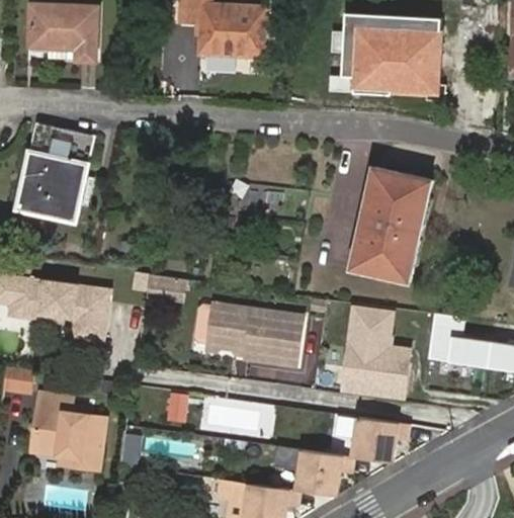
[(206,23),(208,56),(271,57),(270,4),(209,3),(208,0),(194,0),(194,22),(206,23)]
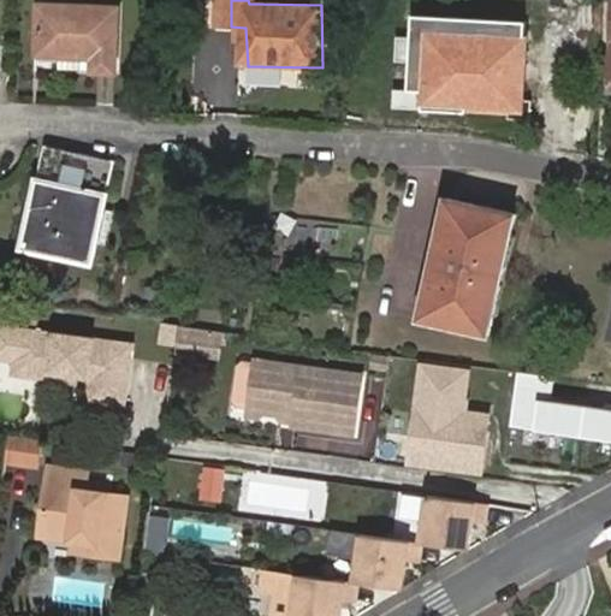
[(42,10),(41,58),(79,59),(79,73),(118,75),(118,12),(42,10)]
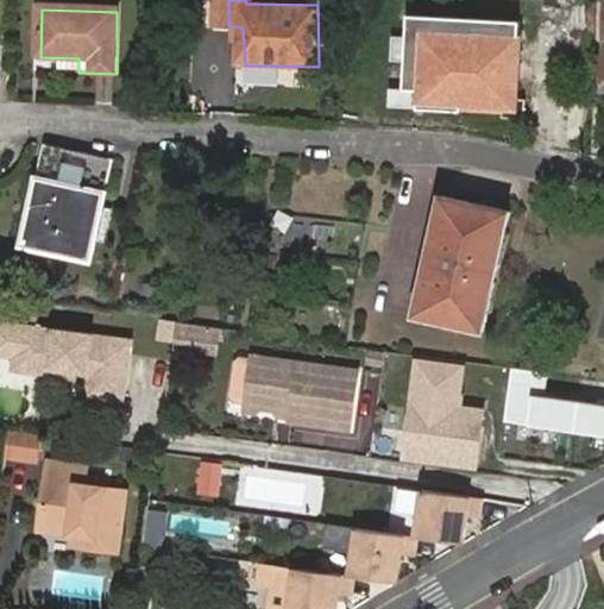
[(421,31),(417,102),(514,107),(518,13),(467,12),(466,33),(421,31)]
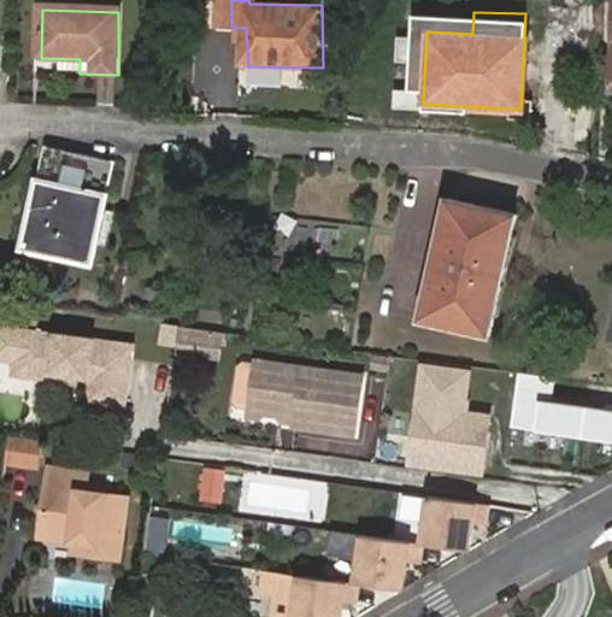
[(80,59),(41,58),(41,64),(63,65),(63,74),(80,74),(80,59)]
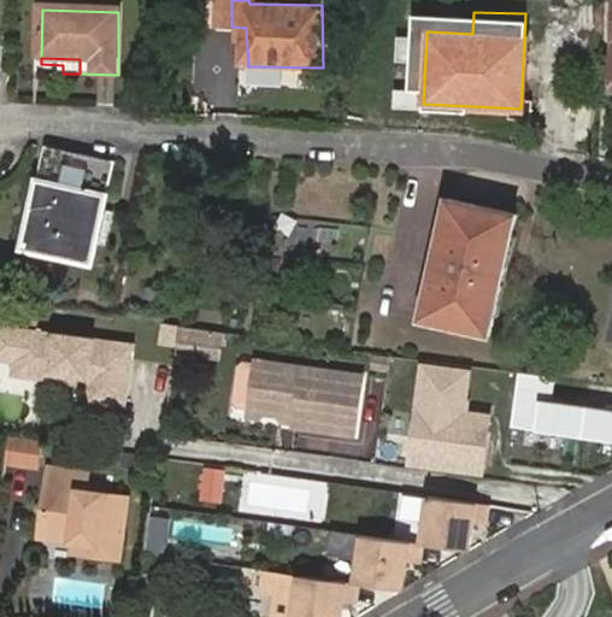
[(115,165),(48,148),(24,251),(92,266),(115,165)]
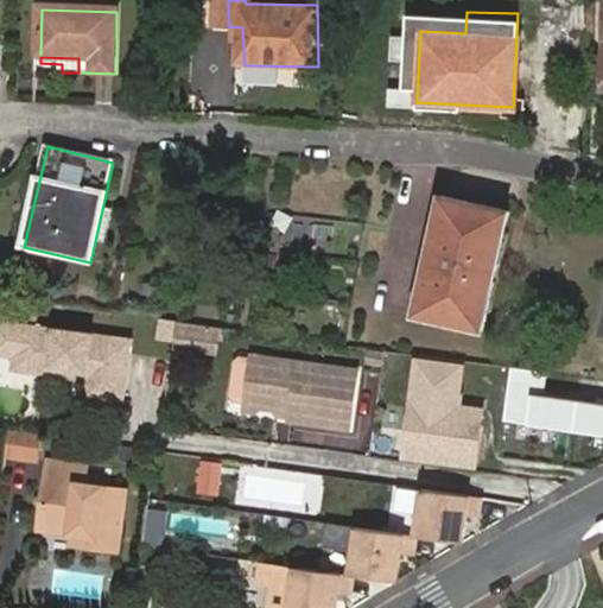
[(436,192),(410,317),(480,331),(506,207),(436,192)]
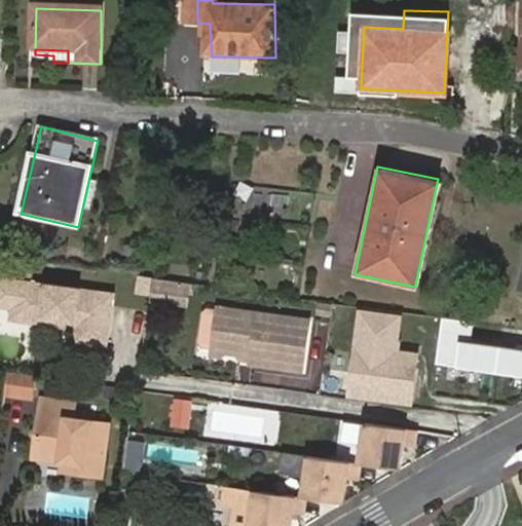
[(189,303),(191,280),(135,276),(134,299),(189,303)]
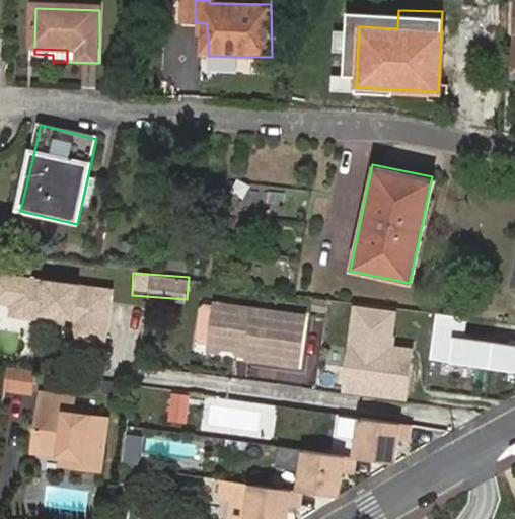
[(112,289),(15,277),(11,313),(72,321),(70,338),(105,343),(112,289)]
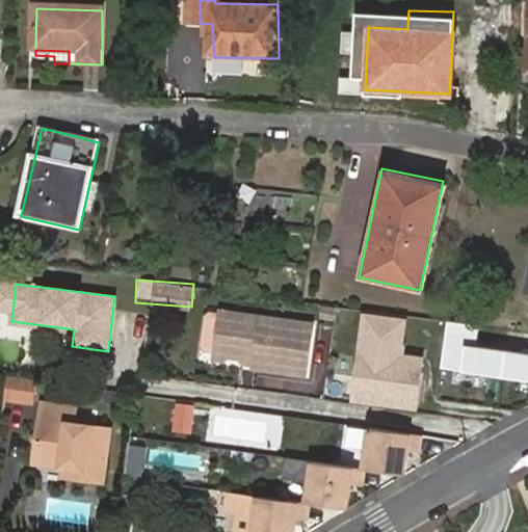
[(306,378),(314,321),(218,308),(211,360),(223,361),(228,357),(238,358),(237,365),(240,365),(252,367),(251,371),(306,378)]
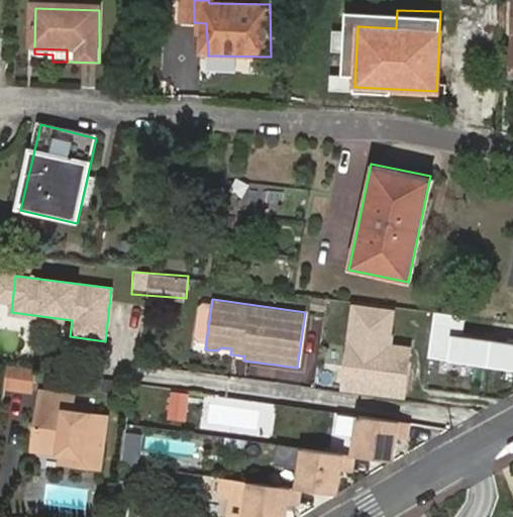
[(462,319),(432,315),(426,359),(512,371),(512,345),(458,339),(462,319)]
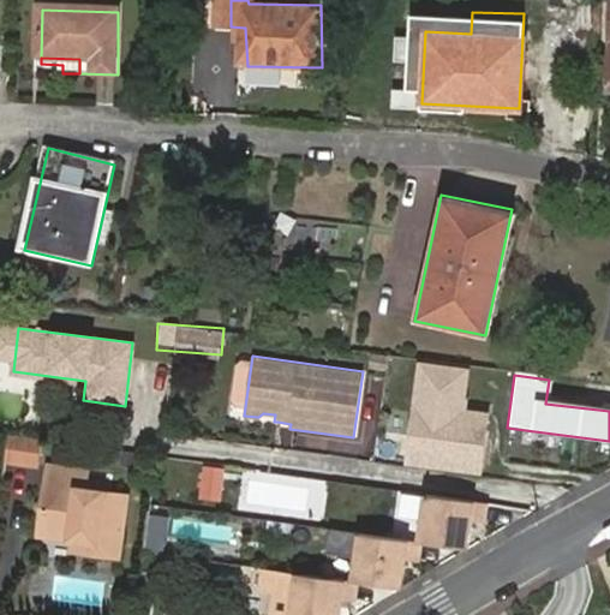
[(423,466),(444,469),(470,472),(473,435),(483,436),(485,417),(455,413),(456,396),(383,387),(378,408),(410,412),(429,415),(423,466)]
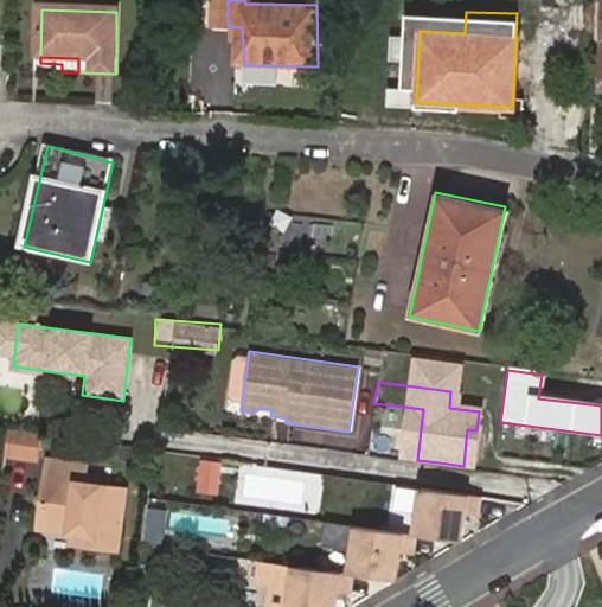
[(398,464),(439,468),(439,462),(417,460),(423,409),(404,407),(398,464)]
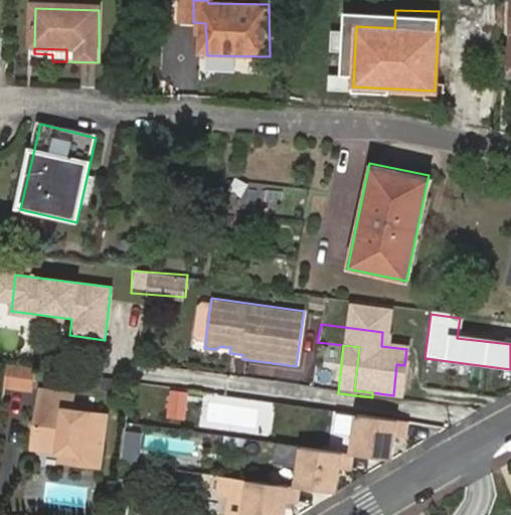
[(396,364),(393,395),(401,397),(404,365),(396,364)]
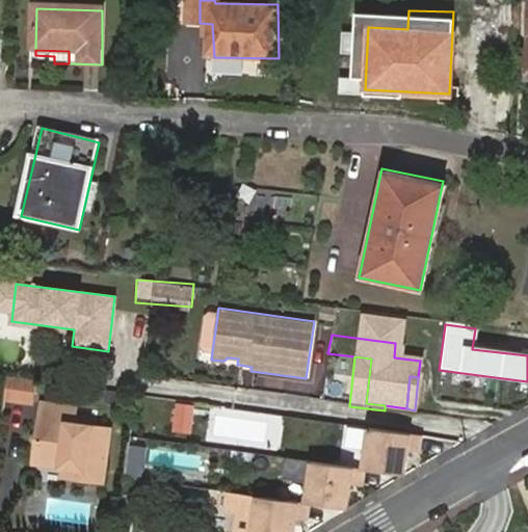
[(27,405),(30,380),(2,378),(0,402),(27,405)]
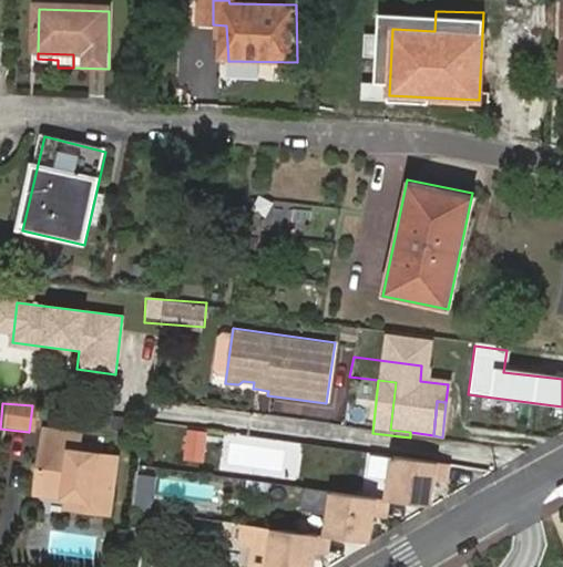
[(183,431),(178,460),(198,462),(202,433),(183,431)]
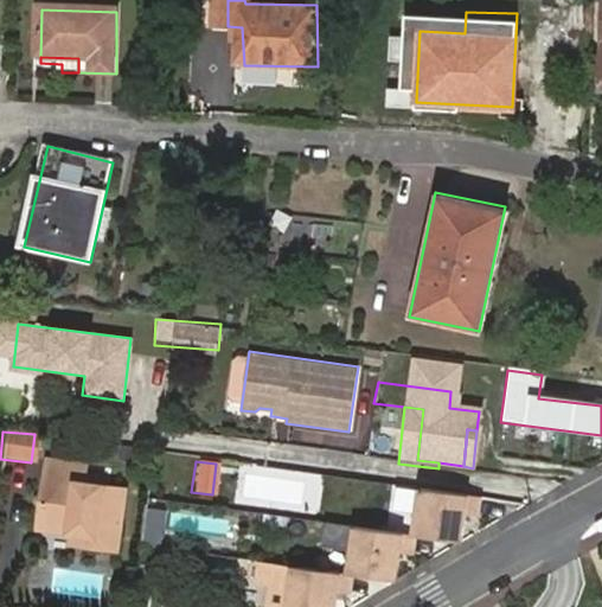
[(40,535),(74,537),(89,538),(89,550),(120,553),(122,492),(82,489),(82,470),(45,467),(40,535)]
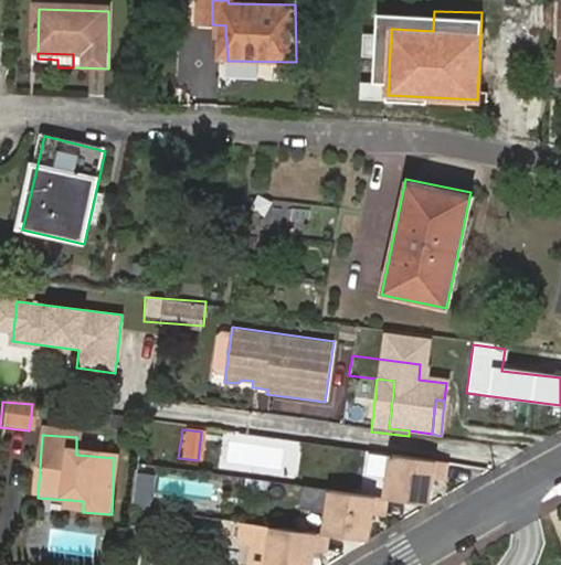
[(393,458),(387,501),(431,508),(436,482),(446,484),(451,466),(393,458)]
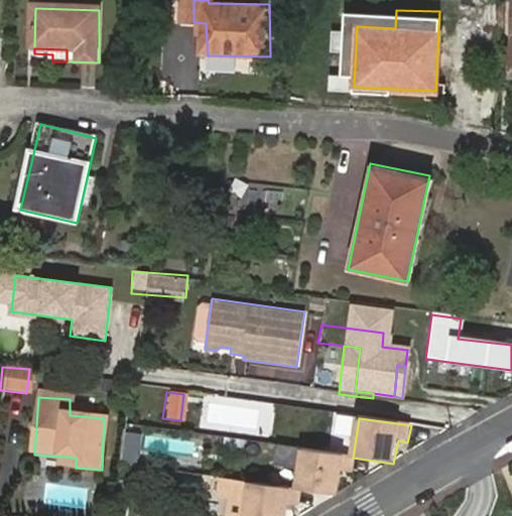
[(120,461),(137,463),(141,432),(124,430),(120,461)]
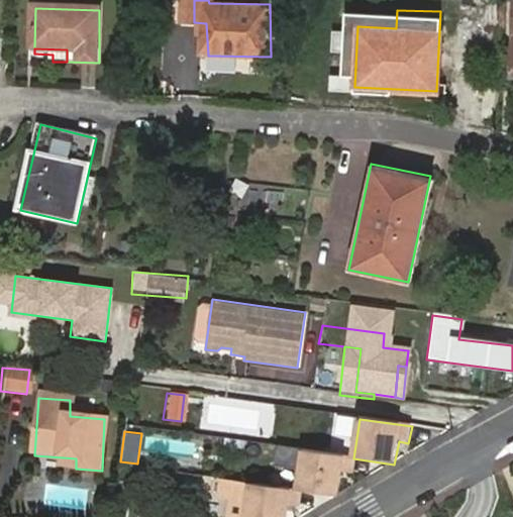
[(300,467),(302,447),(278,444),(277,463),(300,467)]
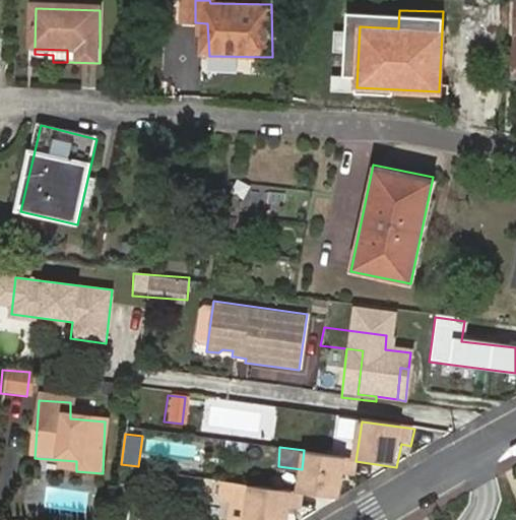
[(304,454),(298,494),(300,495),(337,501),(342,476),(352,478),(356,461),(304,454)]
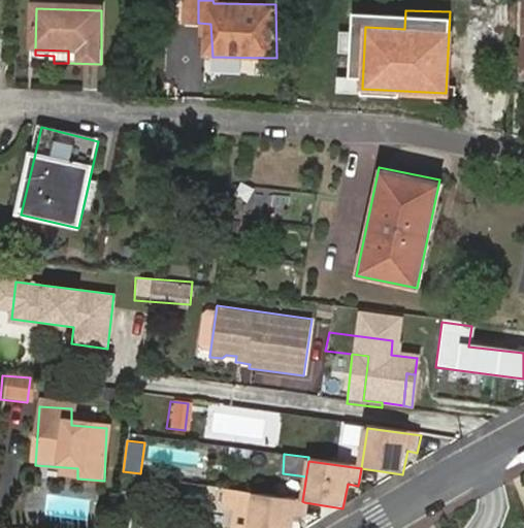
[(64,467),(63,477),(77,479),(77,468),(64,467)]
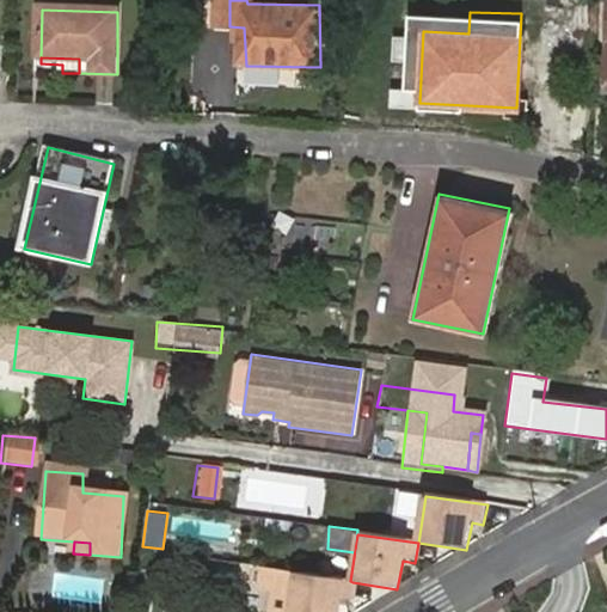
[(350,581),(293,571),(286,611),(335,611),(337,600),(349,603),(353,582),(350,581)]
